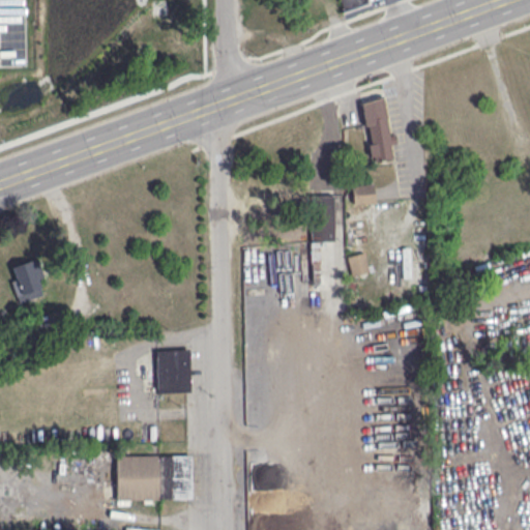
[(335,0),(340,10),(367,2),(366,0),(335,0)]
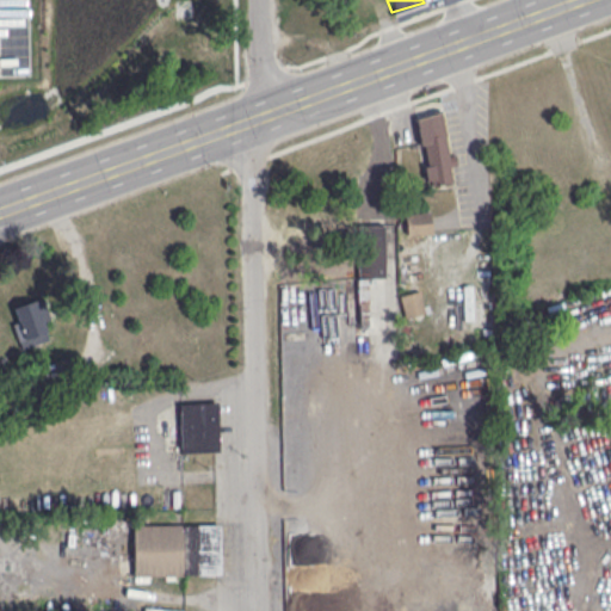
[(415,116),(429,185),(457,180),(444,110),(415,116)]
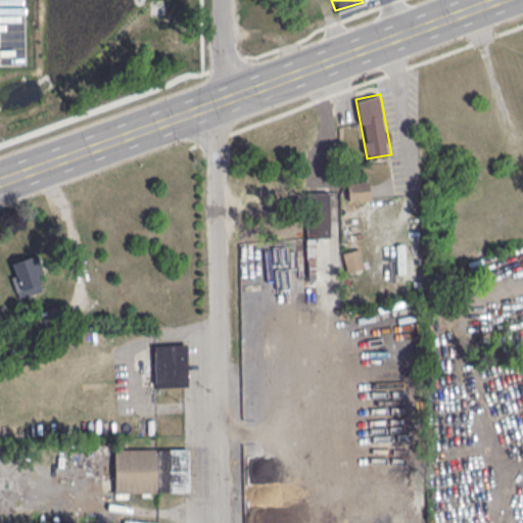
[(369,200),(369,181),(351,181),(351,200),(369,200)]
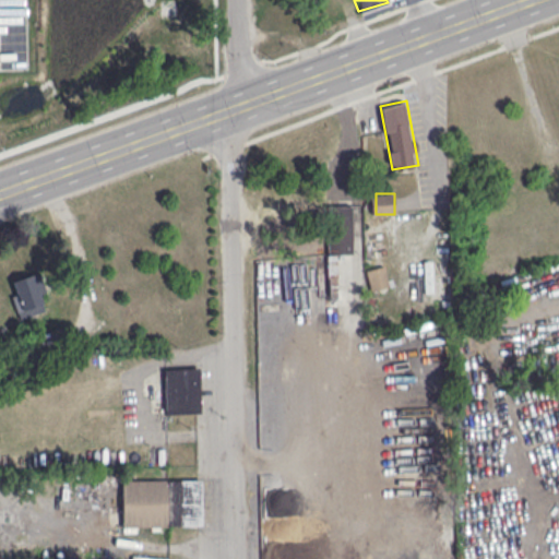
[(353,205),(329,205),(329,252),(353,252),(353,205)]
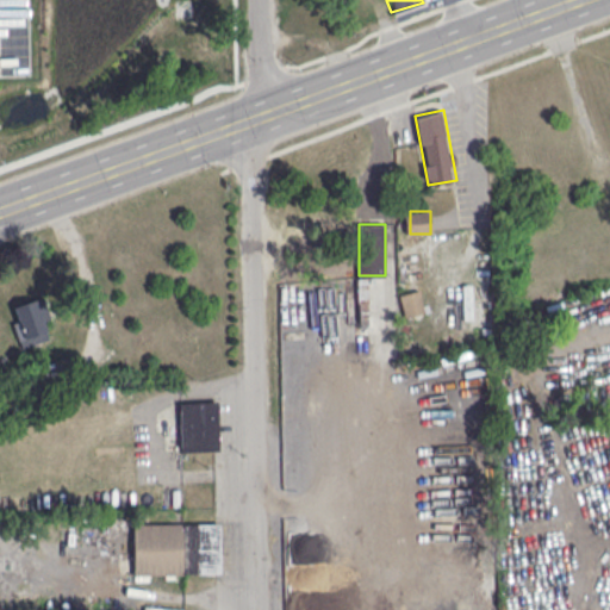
[(398,291),(403,316),(423,312),(418,287),(398,291)]
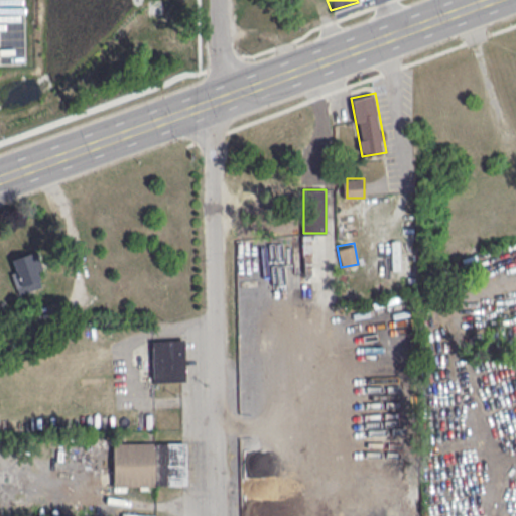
[(11,259),(36,251),(42,269),(36,271),(41,285),(23,291),(11,259)]
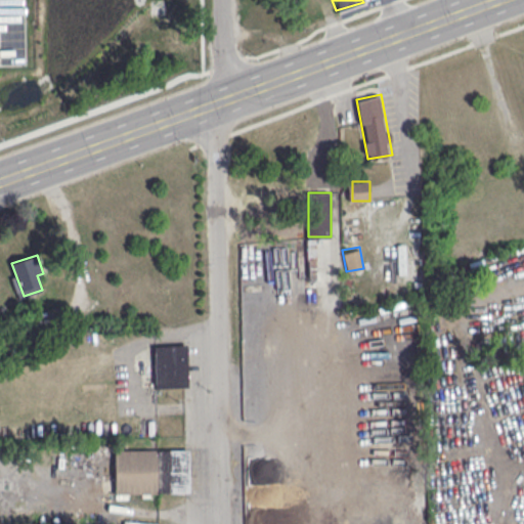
[(186,344),(155,345),(156,387),(187,386),(186,344)]
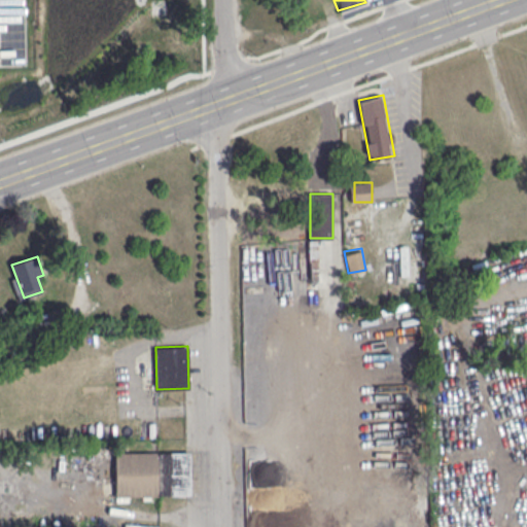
[(115,452),(189,452),(190,495),(115,496),(115,452)]
